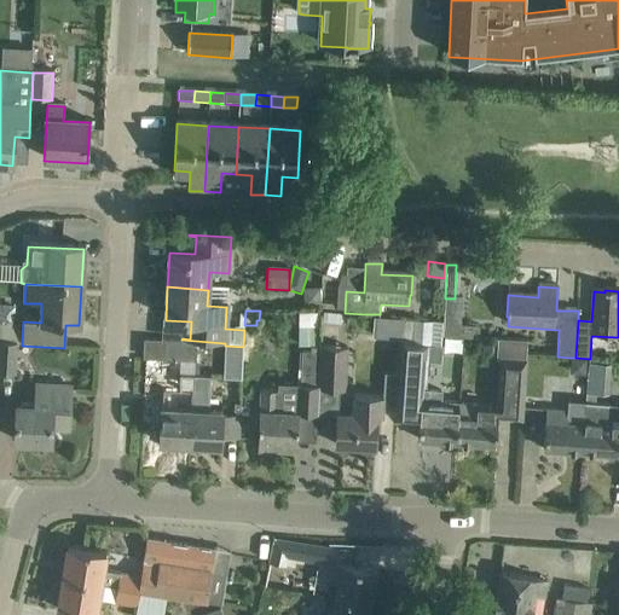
[(301,314),(300,328),(317,329),(318,315),(301,314)]
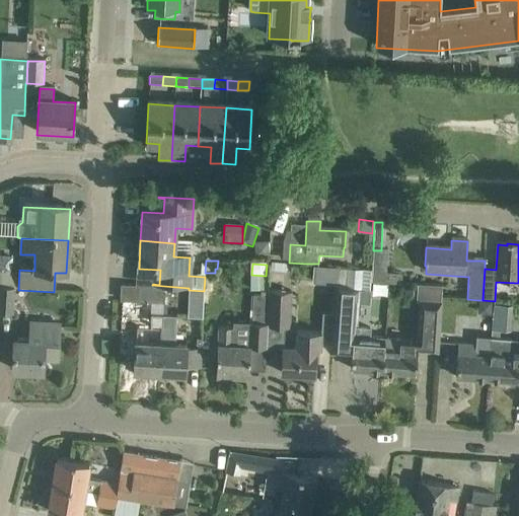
[(337,292),(361,293),(361,291),(346,290),(348,270),(339,270),(337,292)]
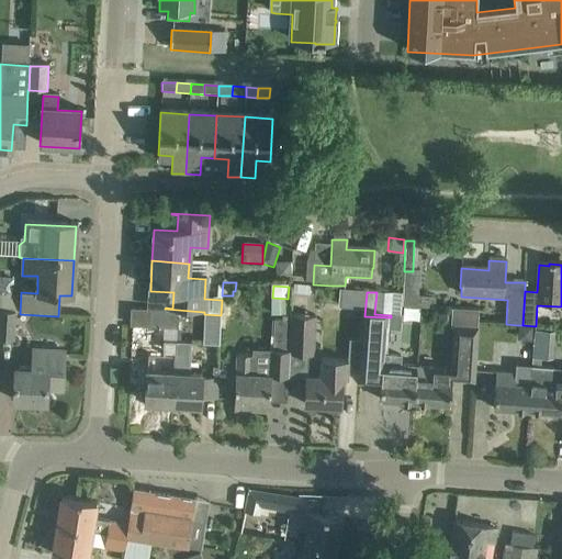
[(451,322),(478,324),(479,312),(452,310),(451,322)]
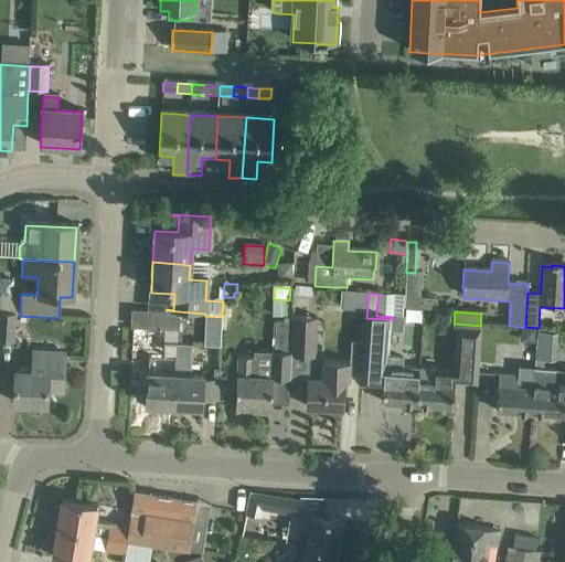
[(148,331),(178,332),(179,315),(149,314),(148,331)]
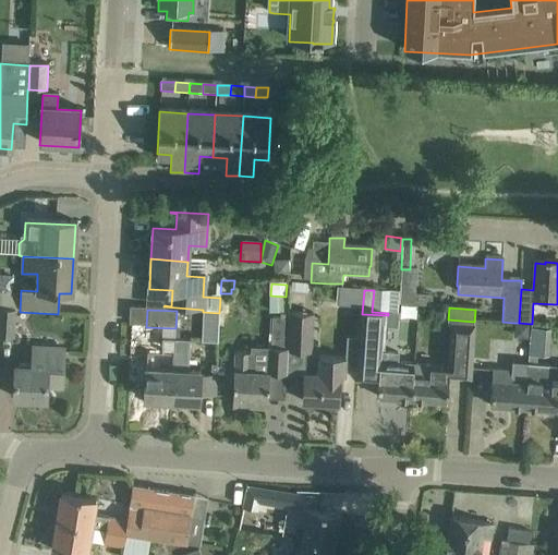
[(14,312),(0,311),(0,337),(14,338),(14,312)]
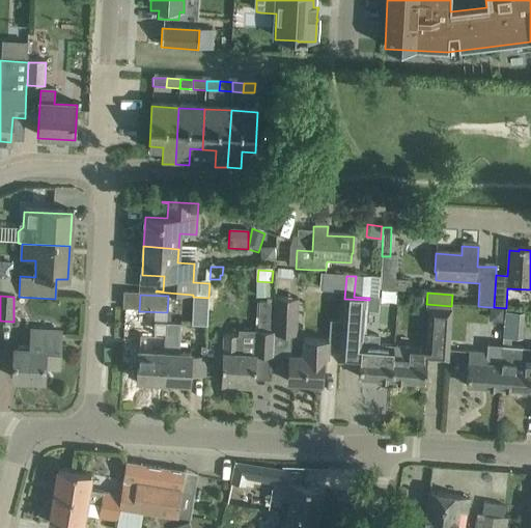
[(207,328),(207,315),(208,298),(193,297),(192,327),(207,328)]
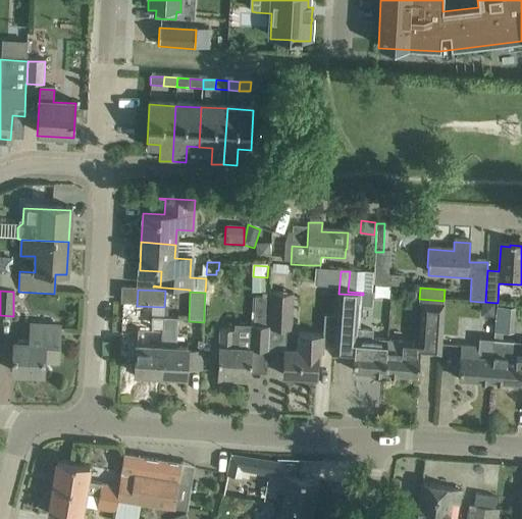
[(268,322),(269,294),(262,294),(262,299),(253,299),(252,310),(252,322),(268,322)]
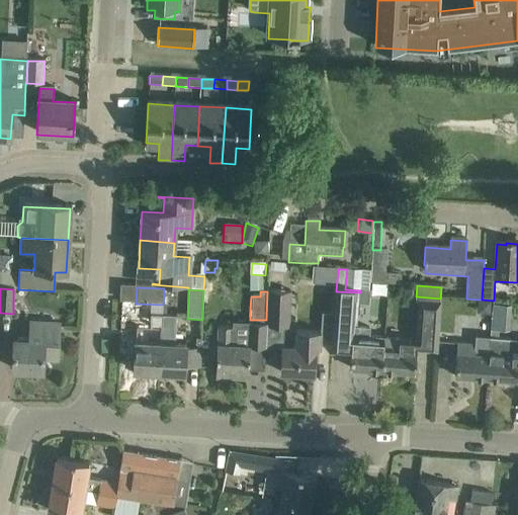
[(287,329),(289,292),(267,291),(266,320),(267,320),(267,328),(287,329)]
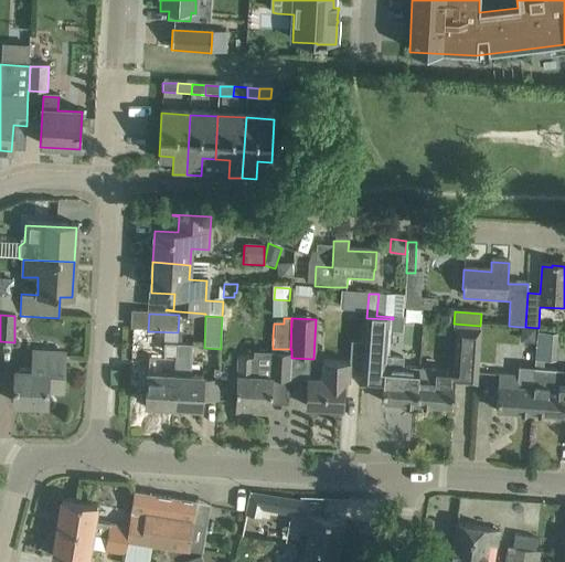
[(393,319),(366,318),(364,343),(363,360),(390,362),(390,359),(393,319)]
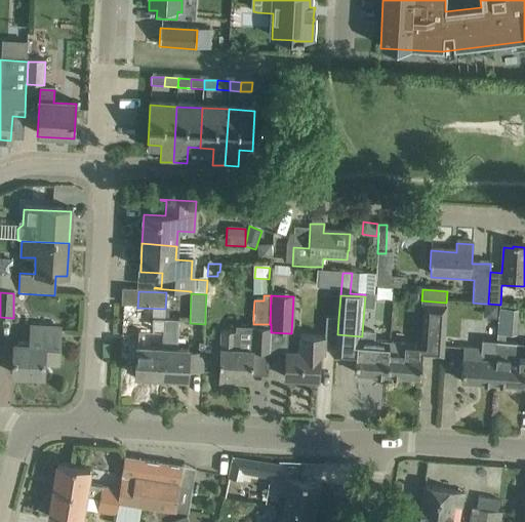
[(485,305),(484,312),(489,318),(495,318),(496,306),(487,306),(485,305)]
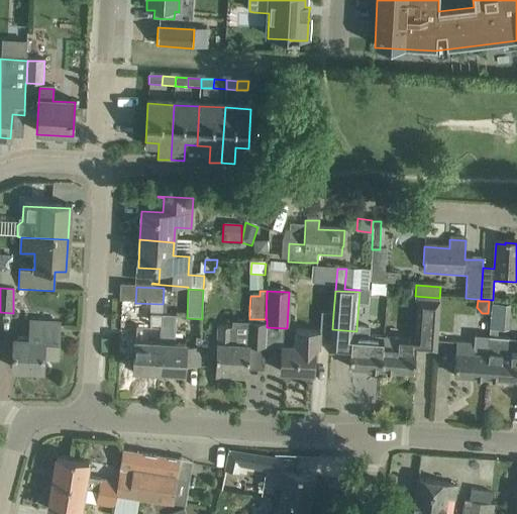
[(492,305),(493,303),(492,302),(490,319),(491,319),(490,330),(509,331),(511,307),(492,305)]
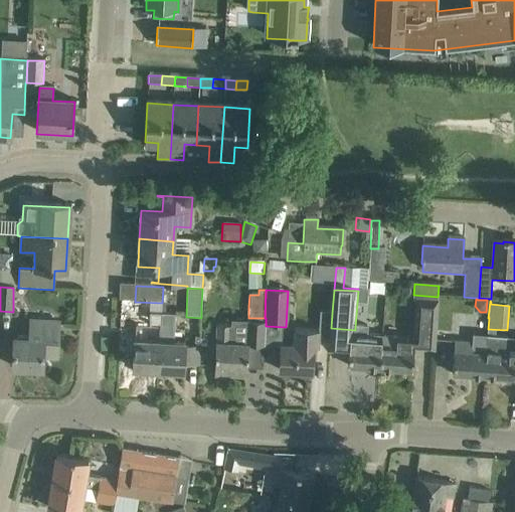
[(434,353),(436,334),(438,304),(417,302),(415,302),(412,337),(412,340),(414,340),(413,351),(434,353)]
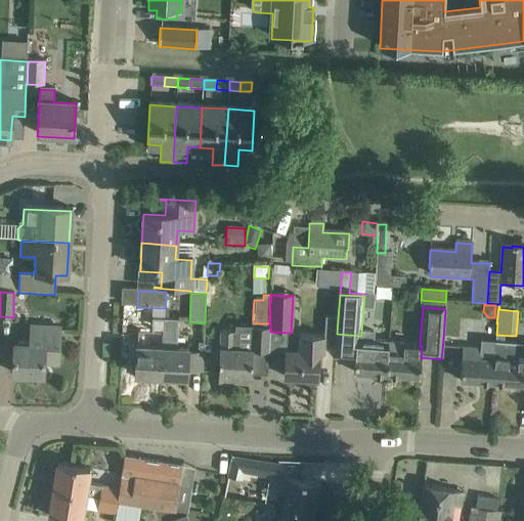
[(136,348),(134,377),(136,377),(135,381),(150,382),(150,378),(160,378),(163,319),(153,319),(150,348),(136,348)]
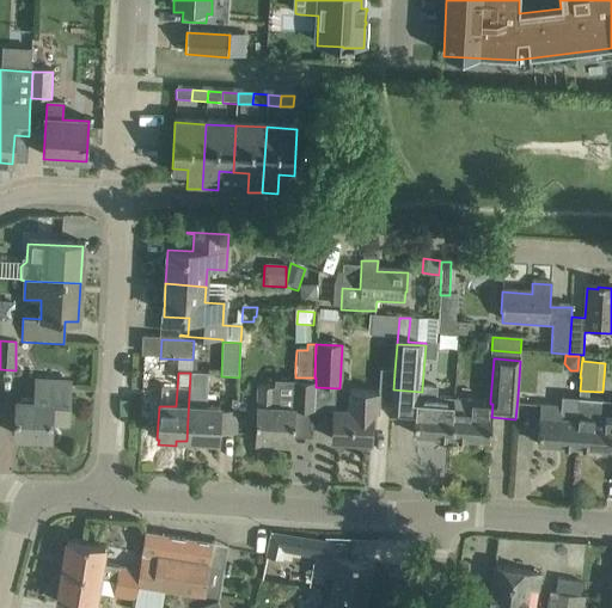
[(190,373),(187,441),(199,442),(199,447),(216,447),(216,443),(218,443),(218,434),(237,435),(238,410),(231,410),(220,410),(206,409),(208,374),(190,373)]
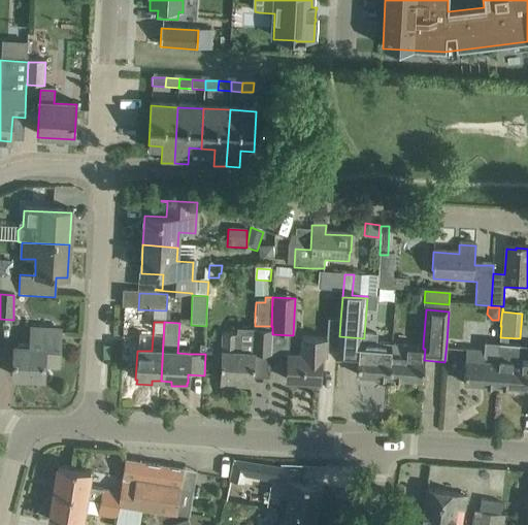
[(60,332),(39,331),(31,330),(30,350),(13,349),(12,378),(43,380),(43,365),(58,366),(60,332)]
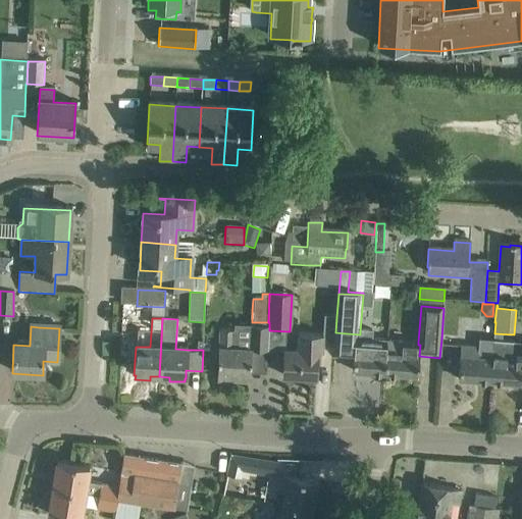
[(231,381),(250,382),(251,352),(267,352),(268,327),(251,326),(250,351),(233,350),(235,332),(219,331),(218,355),(217,375),(232,375),(231,381)]
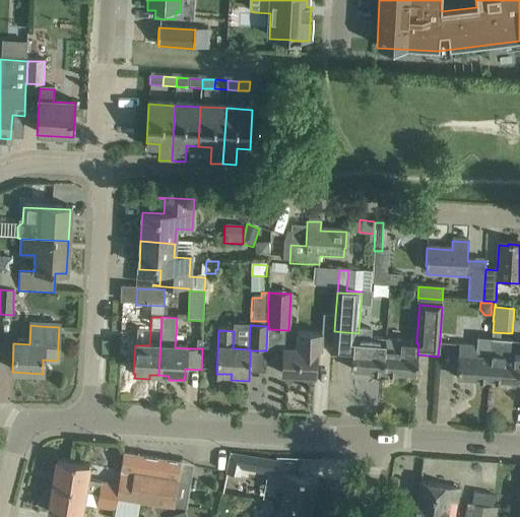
[(373,331),(359,330),(359,333),(334,331),(333,347),(332,357),(351,358),(350,371),(384,374),(387,341),(373,340),(373,331)]
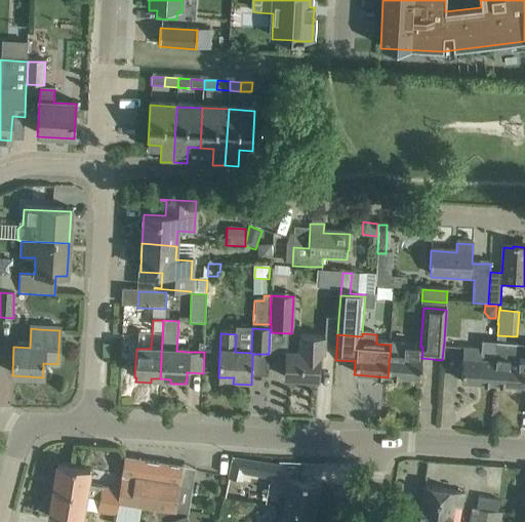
[(286,354),(285,380),(318,382),(320,356),(324,356),(325,350),(325,339),(301,338),(300,355),(286,354)]
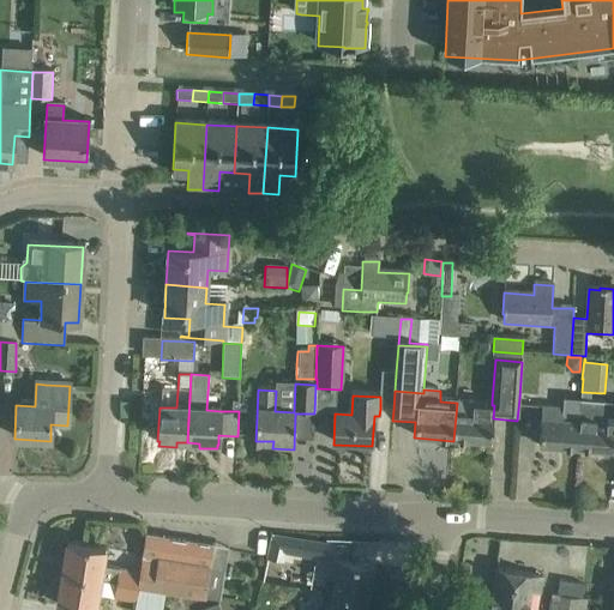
[(539,447),(577,451),(581,402),(564,400),(563,410),(542,409),(539,447)]
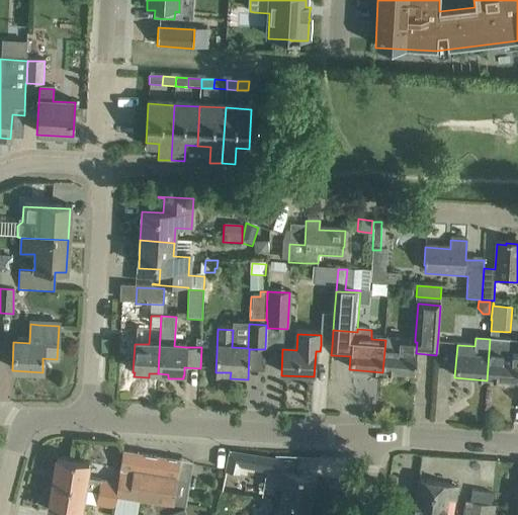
[(517,341),(505,340),(490,339),(487,380),(517,381),(517,341)]
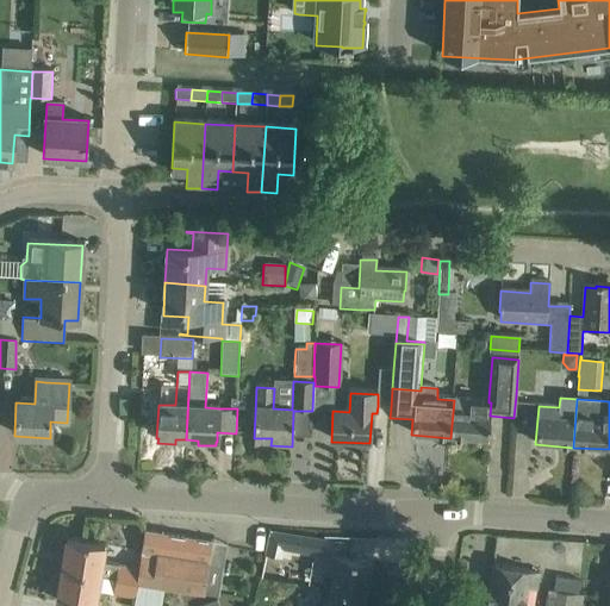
[(489,441),(490,416),(491,403),(489,403),(454,400),(450,438),(489,441)]
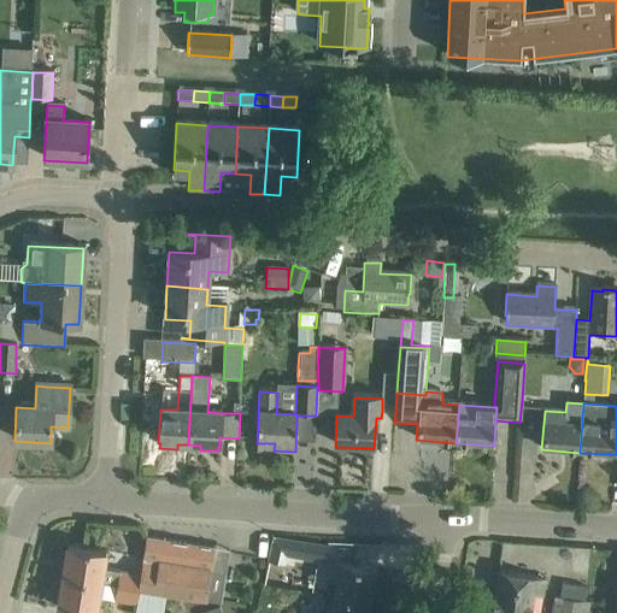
[(160,542),(158,563),(157,570),(141,566),(140,577),(141,577),(139,591),(139,593),(221,605),(229,554),(160,542)]
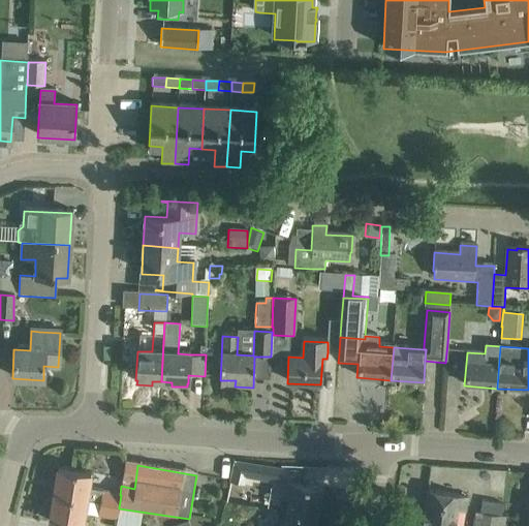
[(281,470),(260,467),(253,466),(252,478),(259,480),(279,483),(281,470)]
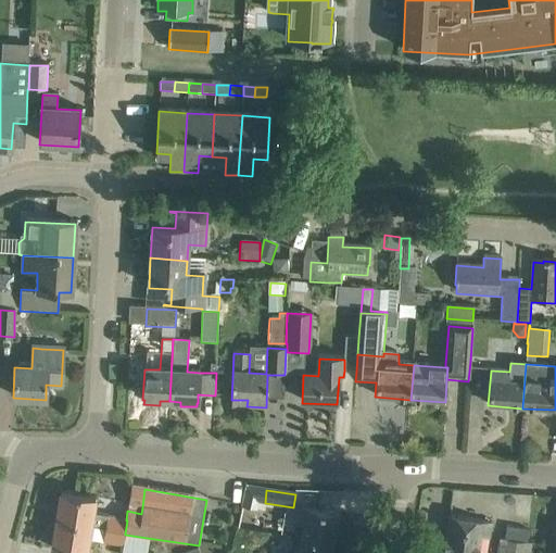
[(104,530),(125,533),(127,520),(126,520),(92,515),(96,500),(61,493),(55,522),(104,530)]
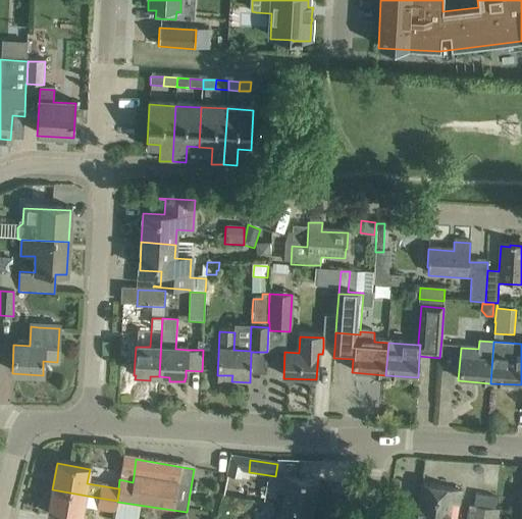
[(283,496),(281,506),(312,511),(316,483),(282,478),(279,495),(283,496)]
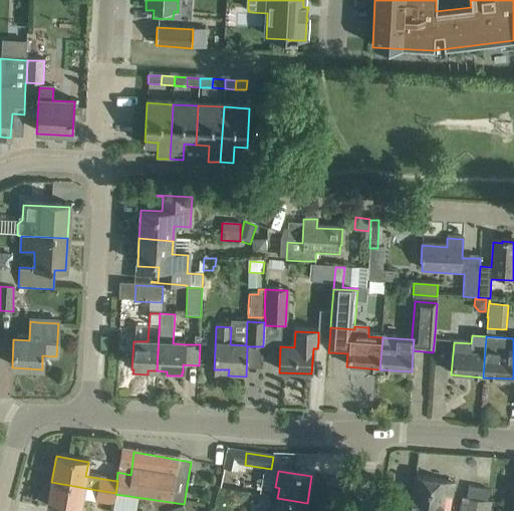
[(441,510),(444,497),(452,498),(454,484),(416,478),(411,510),(441,510)]
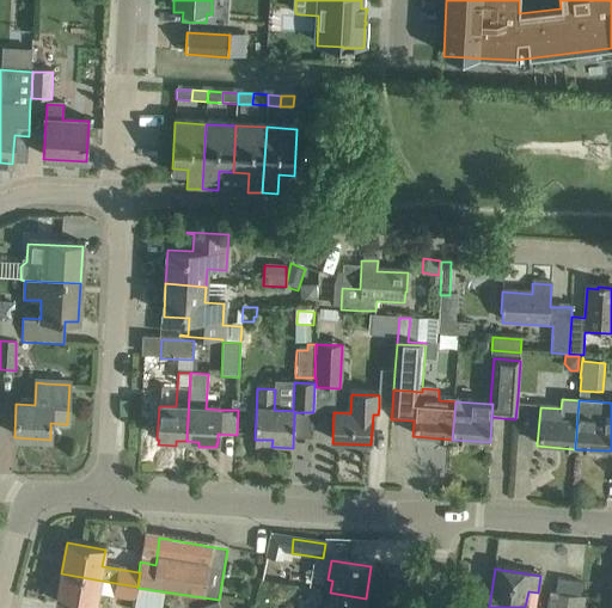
[(61,573),(56,606),(65,607),(93,607),(96,595),(98,579),(61,573)]
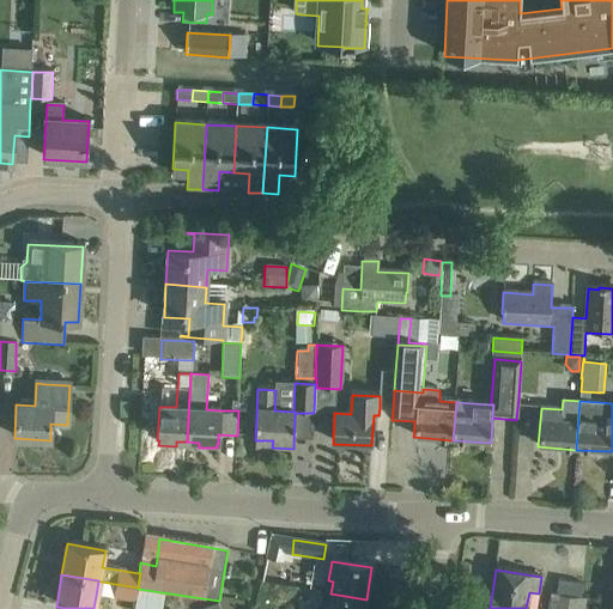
[(115,584),(113,598),(135,602),(138,589),(138,588),(115,584)]
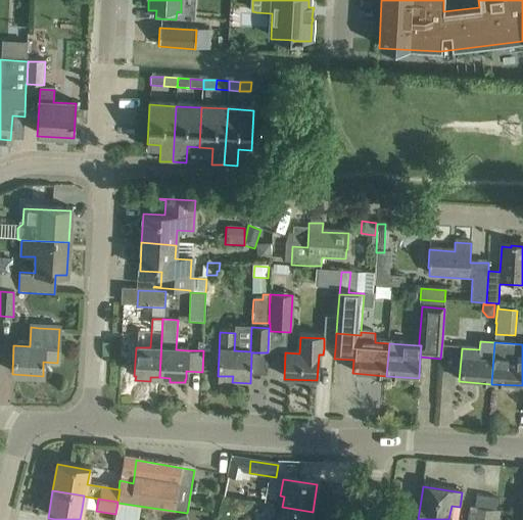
[(312,519),(313,512),(282,507),(281,517),(277,517),(276,519),(312,519)]
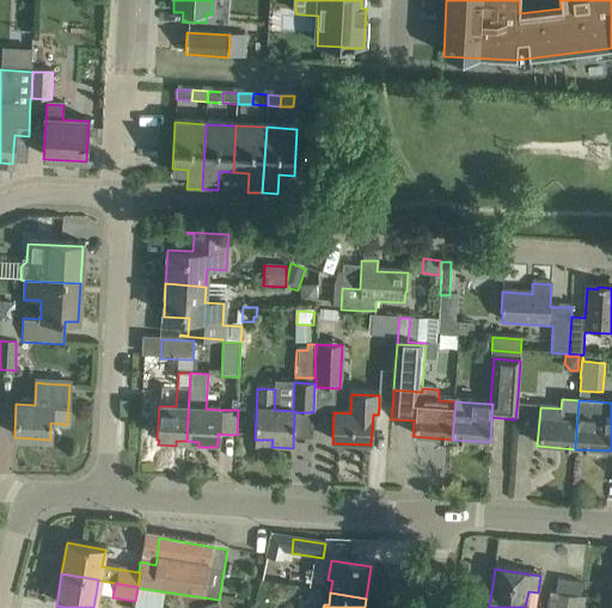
[(551,594),(549,607),(583,607),(585,599),(551,594)]
